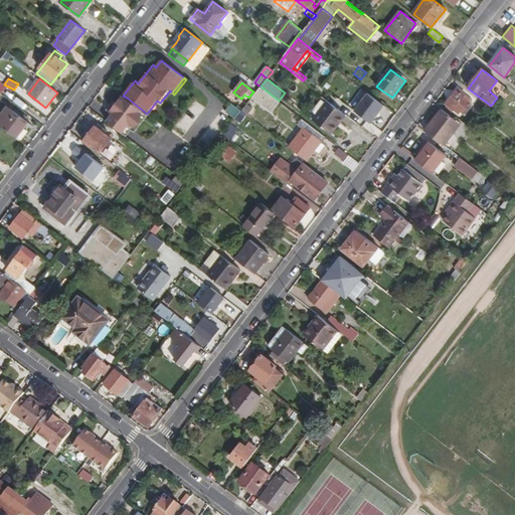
[(279,101),(261,87),(252,97),(272,112),(280,102),(279,101)]
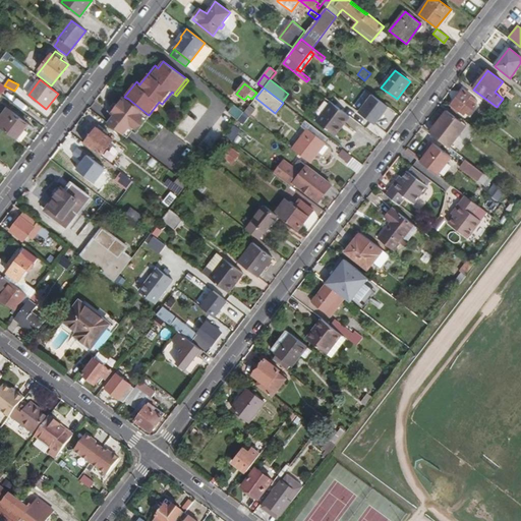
[(359,111),(372,94),(365,89),(352,106),(359,111)]
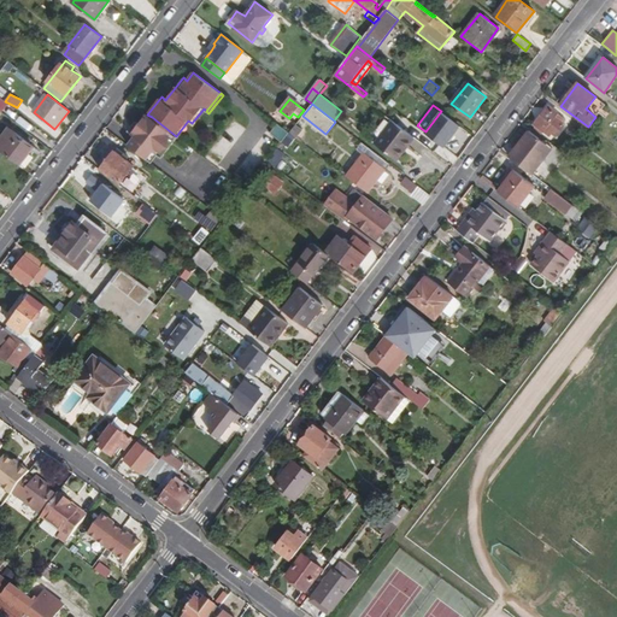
[(563,125),(565,121),(548,107),(538,121),(539,122),(536,125),(544,131),(547,128),(557,136),(564,127),(563,125)]
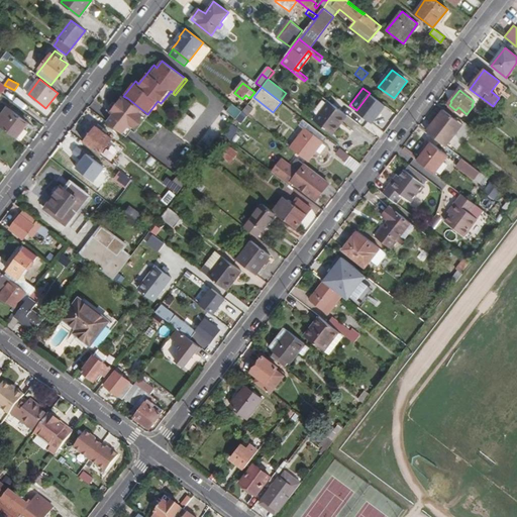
[(171,91),(161,103),(163,105),(173,93),(171,91)]
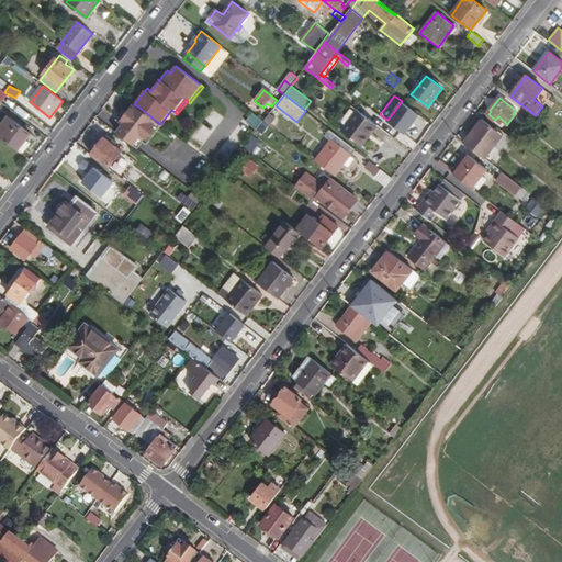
[(405,135),(419,116),(403,102),(388,121),(405,135)]
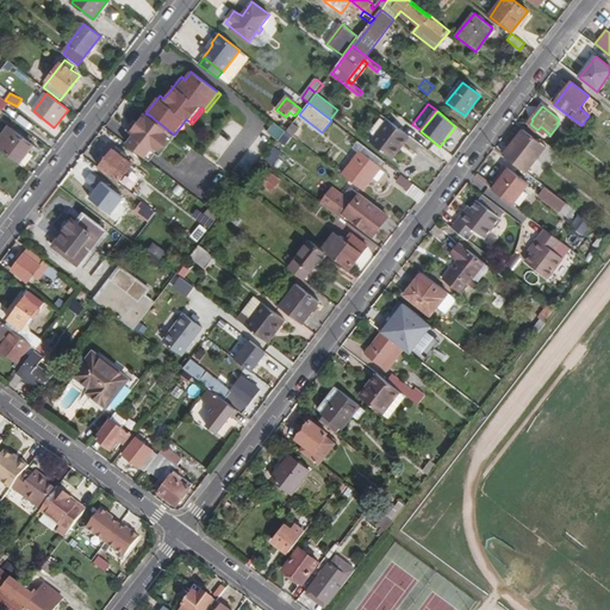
[(161,156),(176,136),(174,135),(150,116),(145,113),(138,123),(135,120),(126,130),(134,135),(156,153),(161,156)]
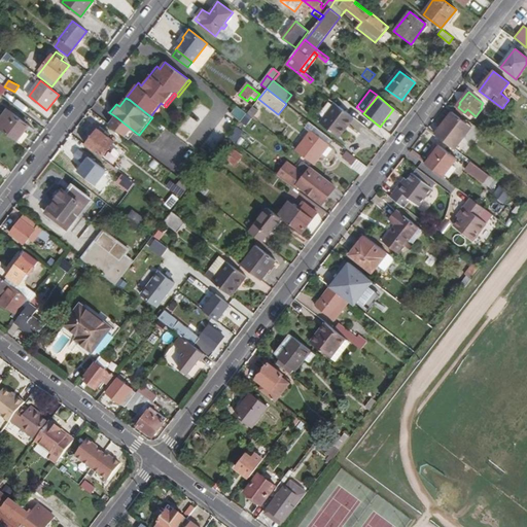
[(161,103),(150,116),(152,117),(153,118),(164,105),(161,103)]
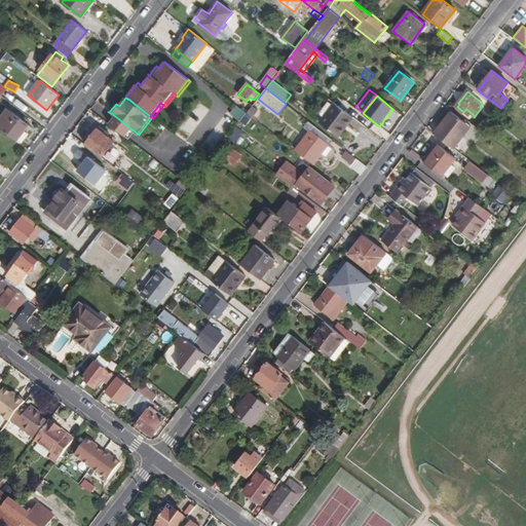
[(352,116),(335,103),(321,122),(338,136),(352,116)]
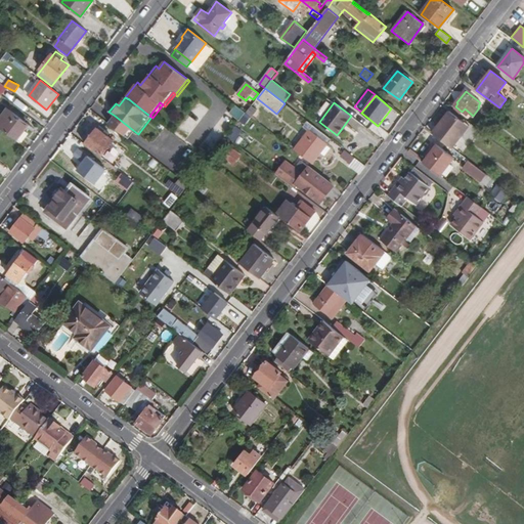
[(229,114),(239,122),(246,114),(235,105),(229,114)]
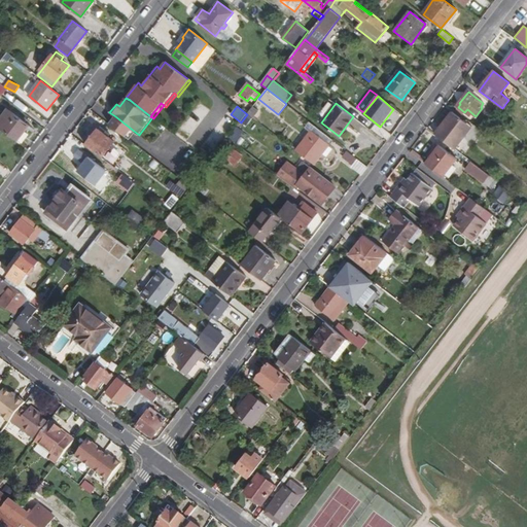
[(252,107),(247,114),(253,118),(258,111),(252,107)]
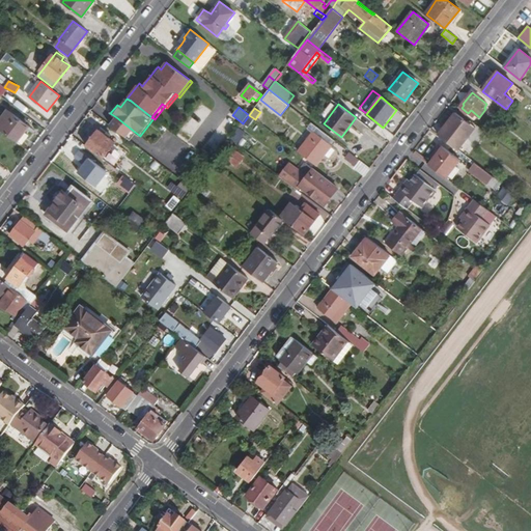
[(0,121),(0,128),(17,141),(29,126),(9,110),(0,121)]
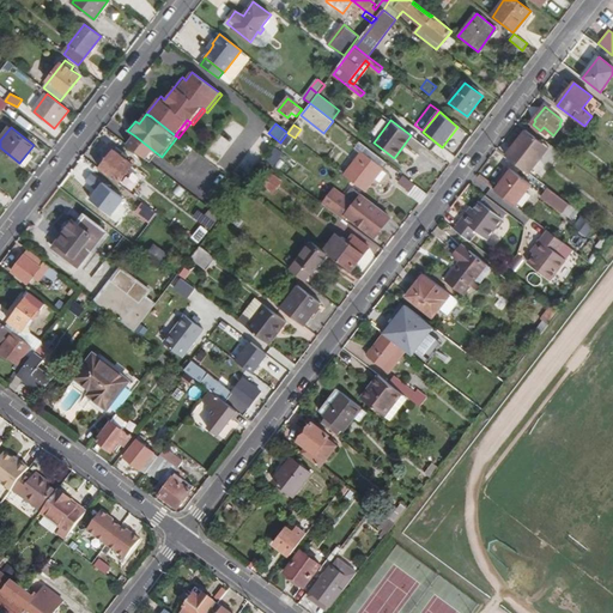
[(527,129),(507,156),(519,165),(529,174),(545,153),(532,144),(536,138),(527,129)]
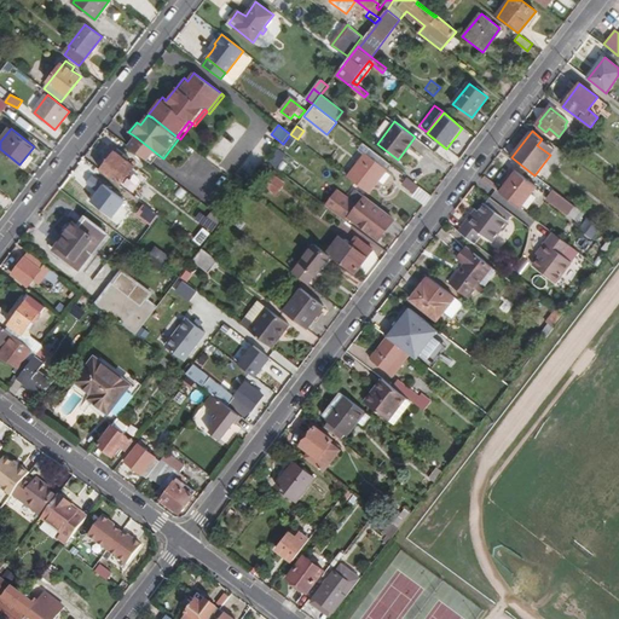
[(158,155),(136,137),(128,145),(152,165),(158,155)]
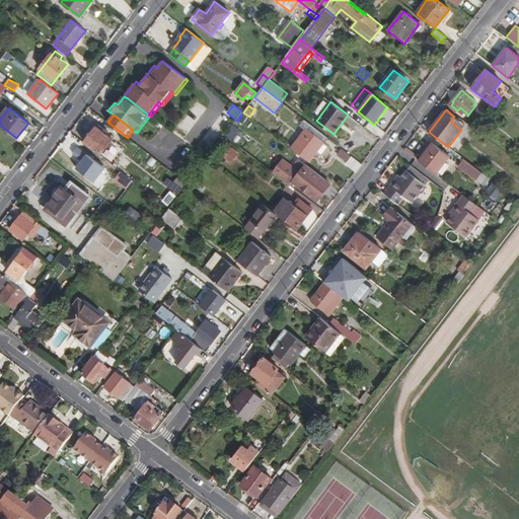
[(465,125),(454,117),(450,122),(457,127),(461,130),(465,125)]
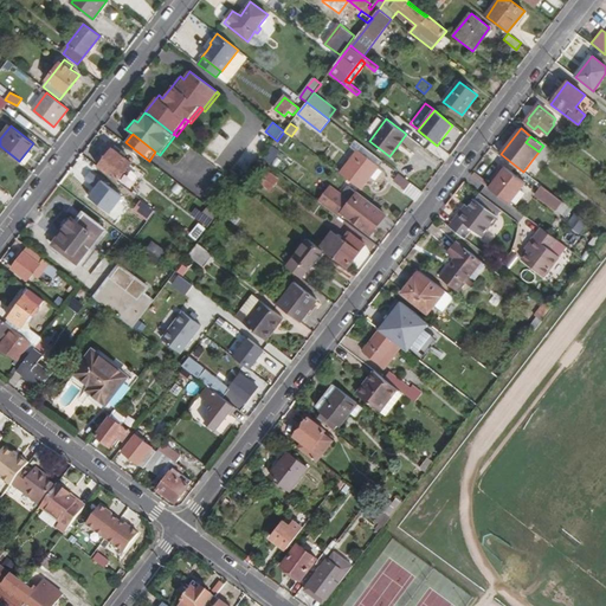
[(359,150),(379,166),(382,161),(356,141),(359,150)]
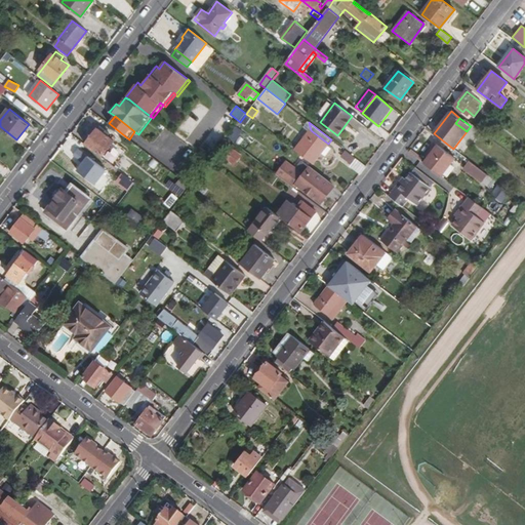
[(243,131),(237,126),(228,137),(235,143),(243,131)]
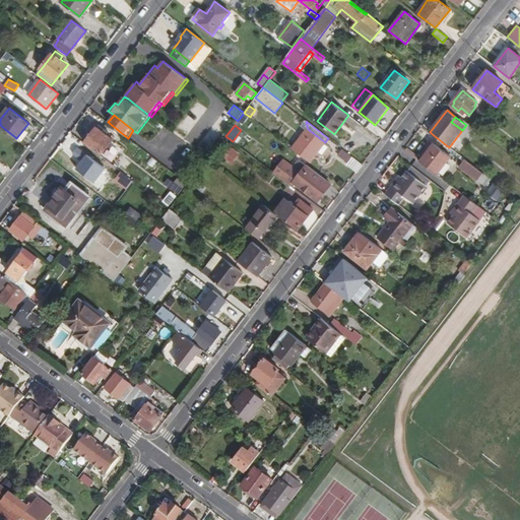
[(99,128),(85,143),(101,156),(114,139),(99,128)]
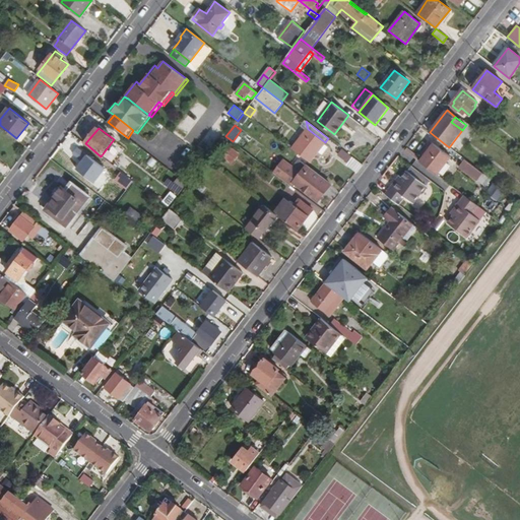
[(308,129),(293,149),(310,161),(325,142),(308,129)]
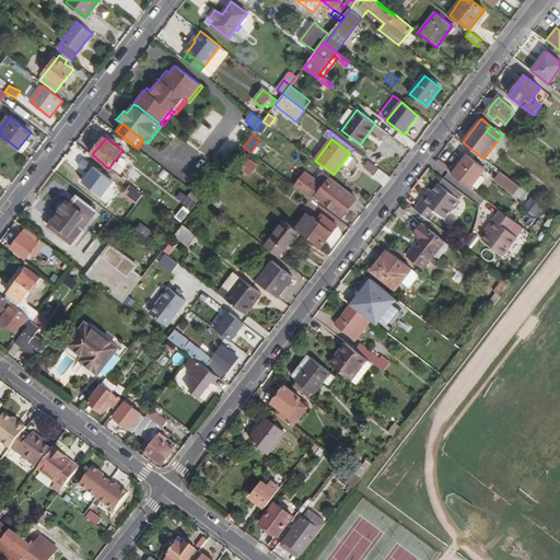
[(462,163),(452,174),(471,188),(486,170),(465,153),(459,161),(462,163)]
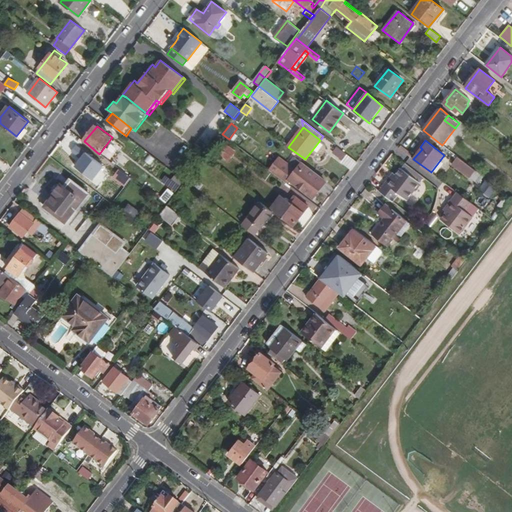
[(104,166),(76,145),(72,151),(81,158),(75,166),(93,180),(104,166)]
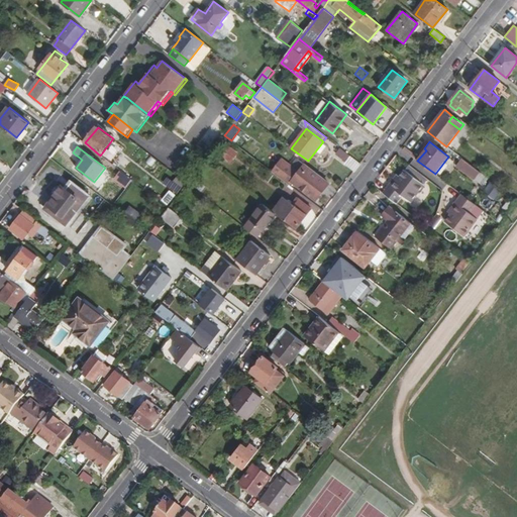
[(417,154),(405,146),(403,148),(415,158),(417,154)]
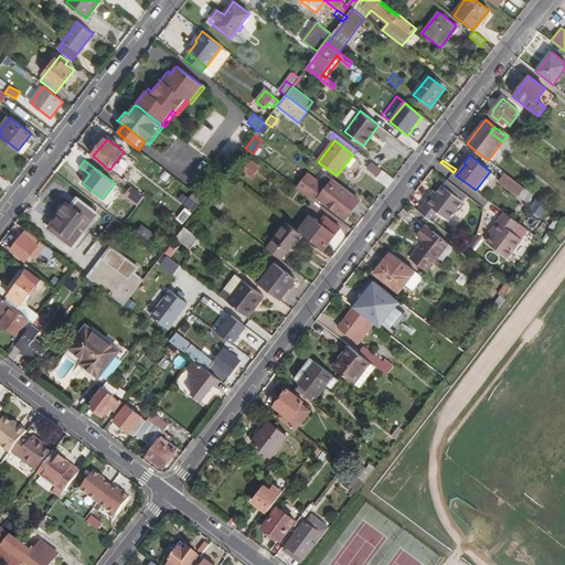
[(253,177),(259,168),(251,161),(243,170),(253,177)]
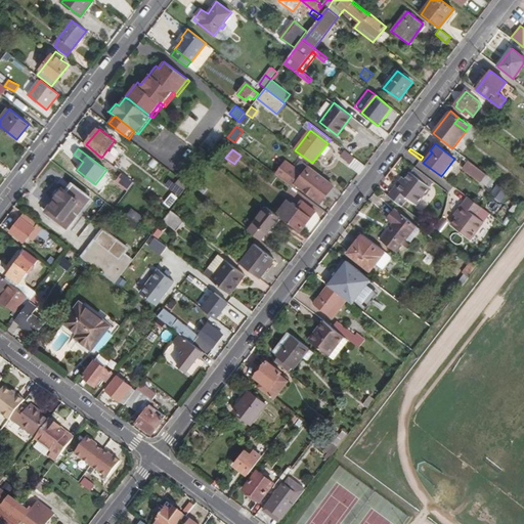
[(350,164),(355,158),(345,150),(341,156),(350,164)]
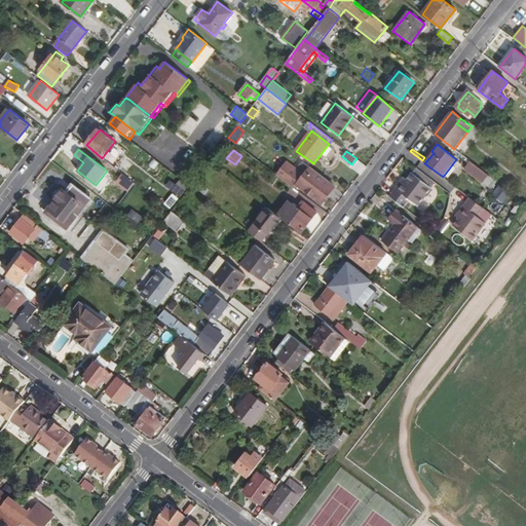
[(295,188),(298,184),(306,174),(299,168),(289,160),(277,175),(295,188)]
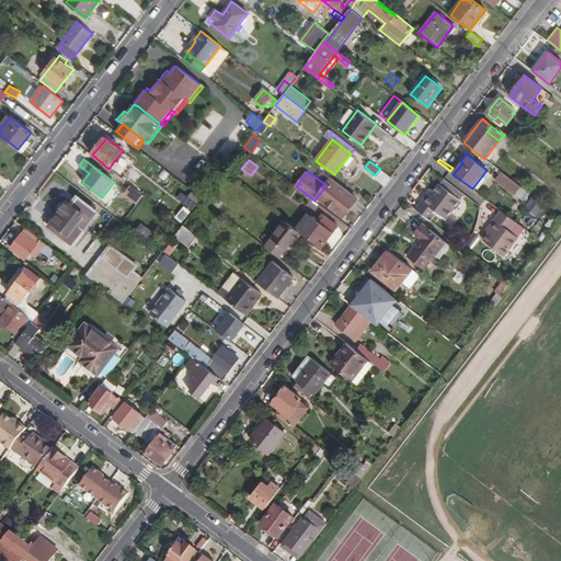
[(318,196),(344,216),(358,198),(324,172),(319,180),(327,185),(318,196)]
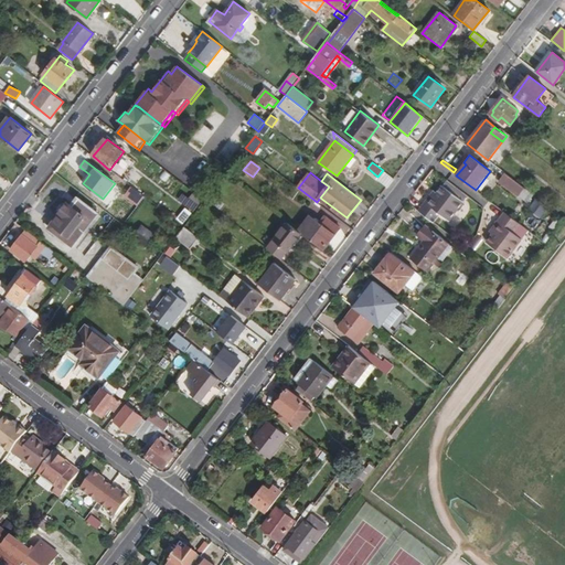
[(515,192),(521,184),(505,173),(500,180),(515,192)]
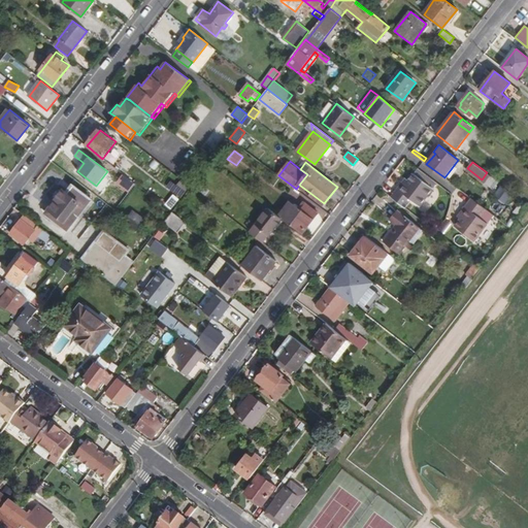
[(120,171),(128,178),(131,174),(123,168),(120,171)]
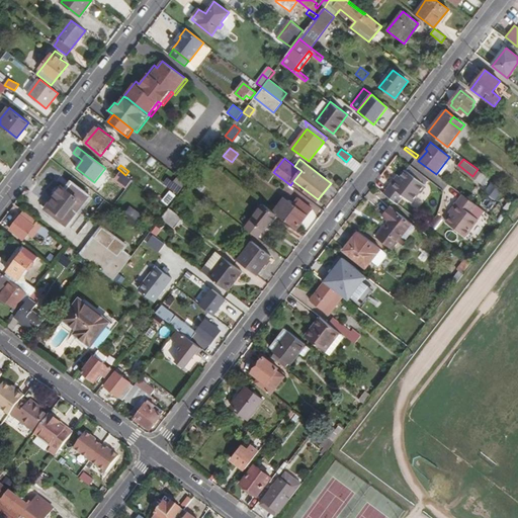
[(394,178),(382,193),(397,204),(404,196),(412,202),(425,185),(406,171),(400,178),(398,181),(394,178)]
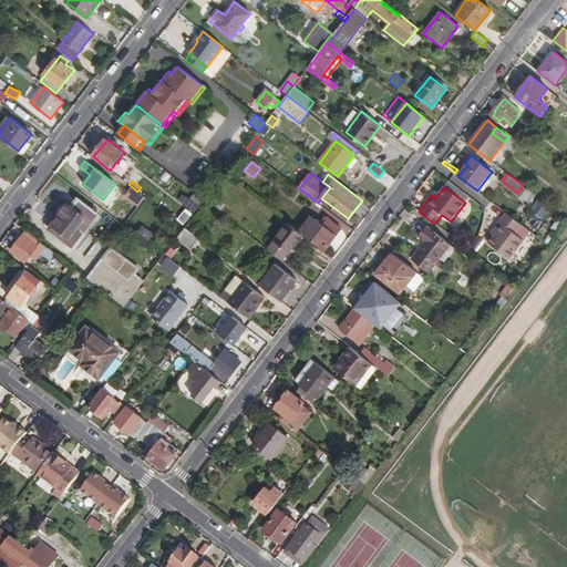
[(532,203),(535,194),(526,191),(523,198),(532,203)]
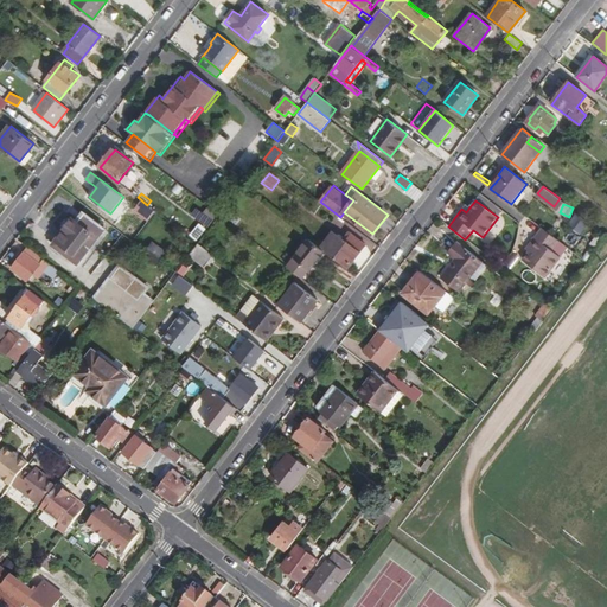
[(209,227),(216,216),(206,209),(199,219),(209,227)]
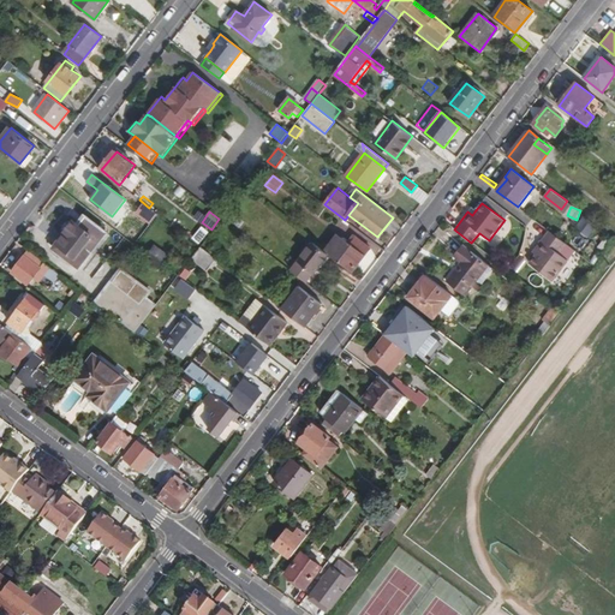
[(79,267),(108,232),(85,214),(78,224),(76,222),(75,224),(72,221),(69,222),(65,226),(66,233),(55,248),(79,267)]
